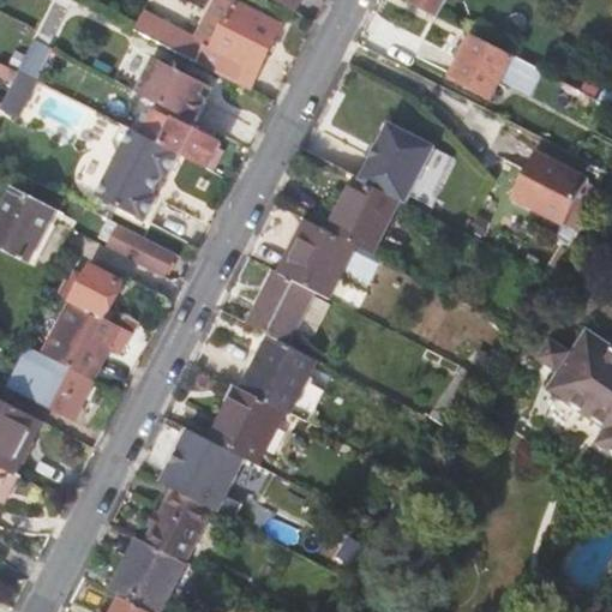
[(53,0),(17,71),(33,78),(72,0),(53,0)]
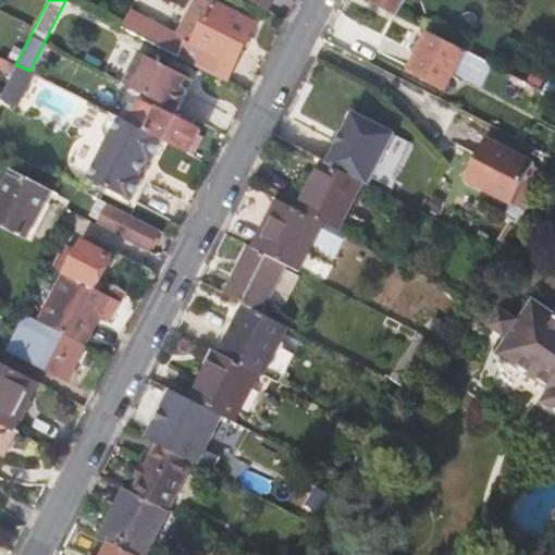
[(126,9),(118,26),(224,81),(254,23),(210,0),(195,0),(176,35),(126,9)]
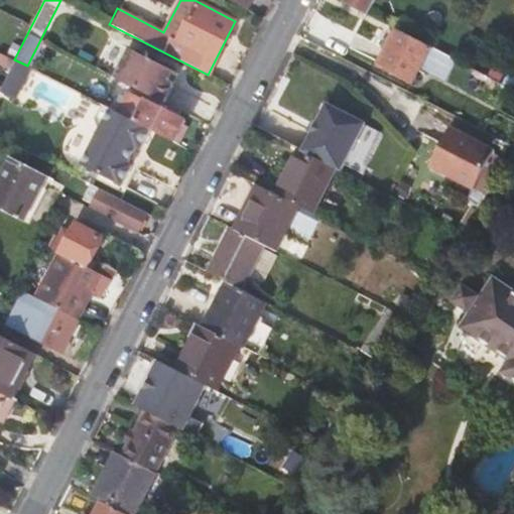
[(228,0),(247,10),(252,0),(228,0)]
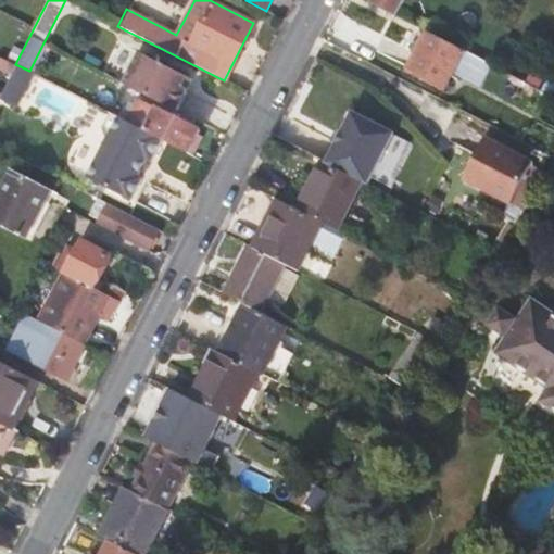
[(373,0),(372,2),(395,14),(402,0),(373,0)]
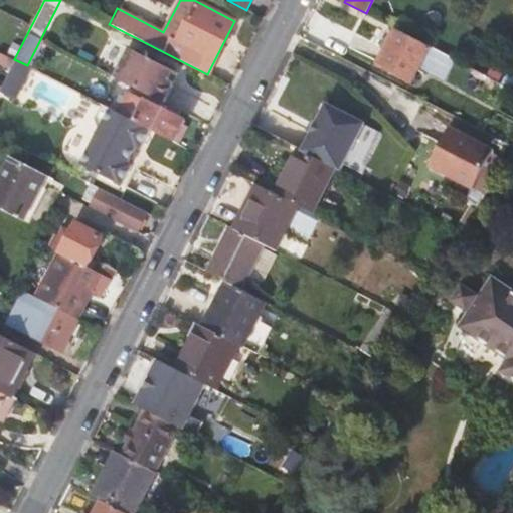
[(376,63),(408,80),(428,45),(395,28),(376,63)]
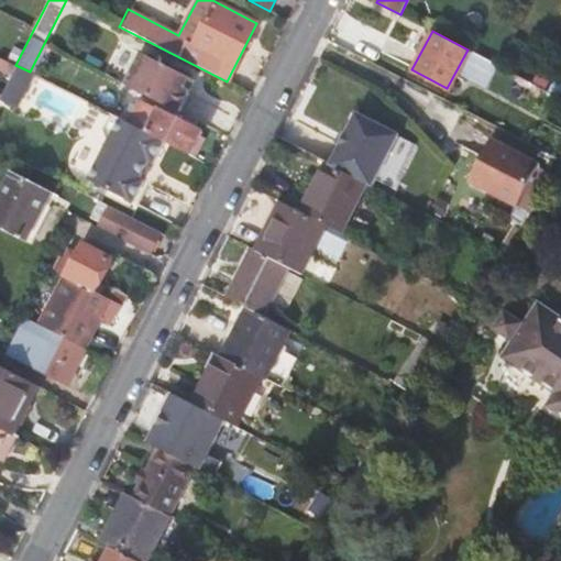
[(187,89),(183,87),(188,76),(140,52),(123,84),(176,111),(187,89)]
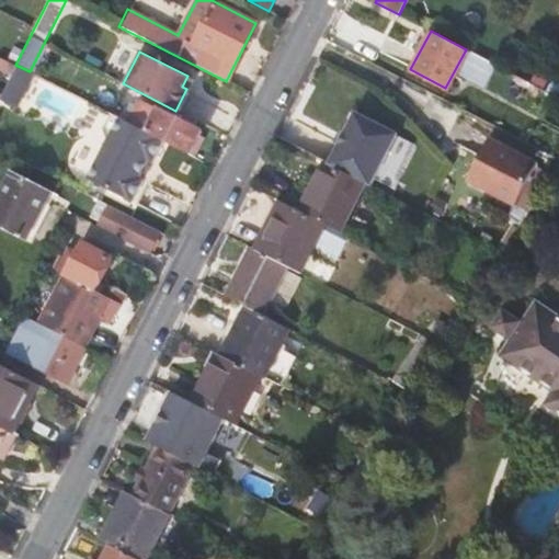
[(0,71),(9,77),(15,65),(0,56),(0,71)]
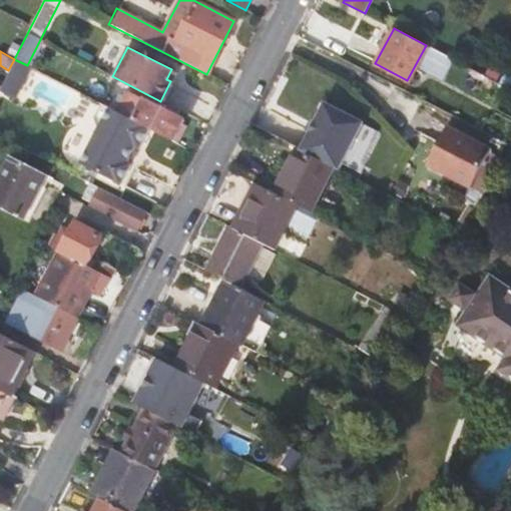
[(12,97),(28,66),(27,65),(14,59),(8,70),(0,85),(0,90),(12,97)]
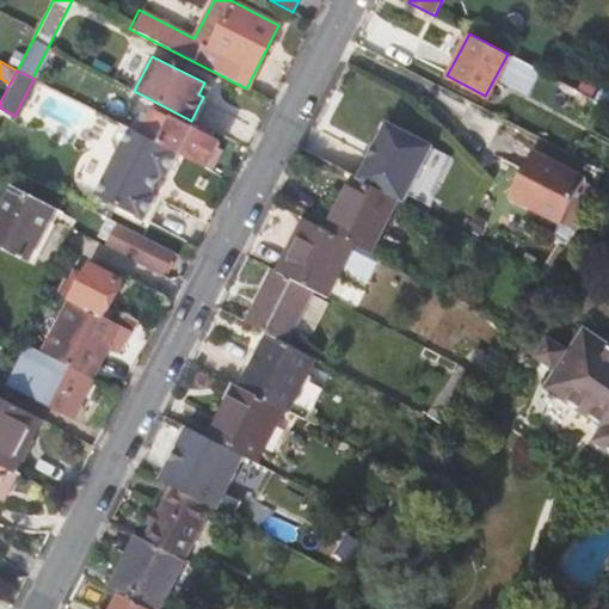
[(203,97),(209,86),(204,82),(198,94),(203,97)]
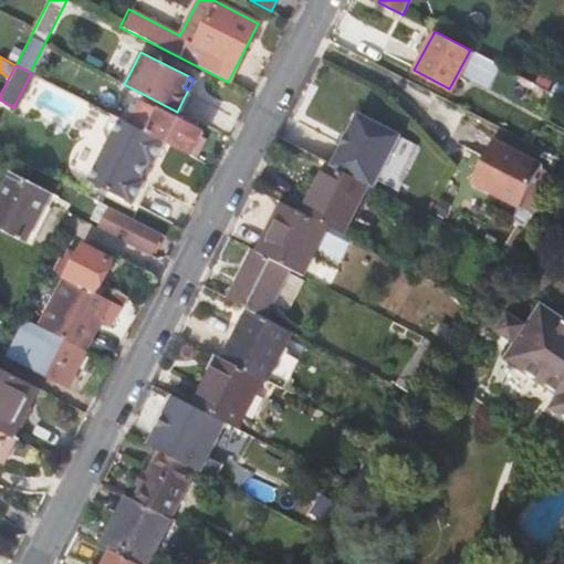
[(563,98),(563,83),(556,80),(550,92),(563,98)]
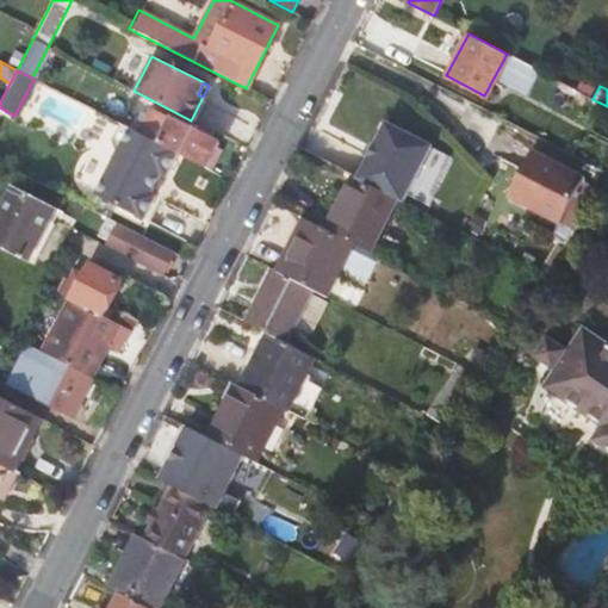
[(172,118),(155,110),(143,135),(159,143),(172,118)]
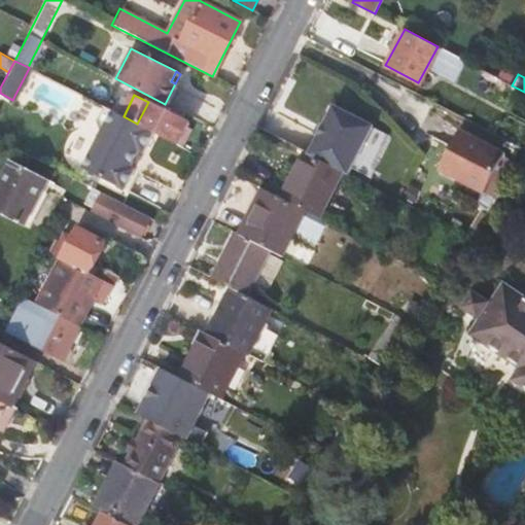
[(189,123),(148,102),(137,124),(151,131),(182,147),(191,129),(187,127),(189,123)]
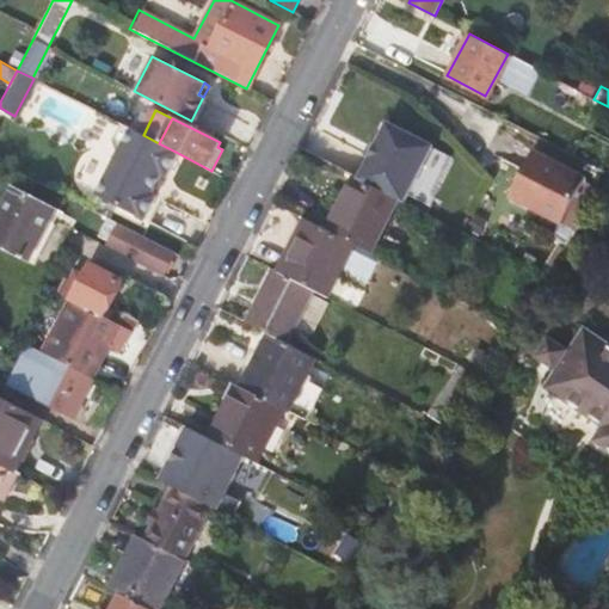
[(403,201),(410,188),(426,196),(450,154),(423,140),(423,141),(387,122),(357,177),(394,197),(403,201)]
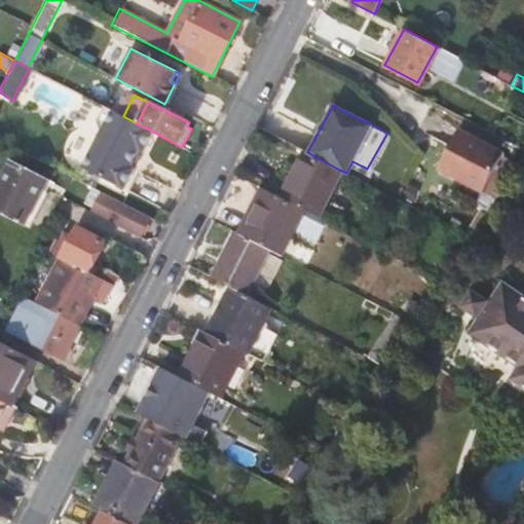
[(137,149),(141,151),(151,131),(137,123),(123,116),(103,106),(96,120),(99,129),(101,131),(81,167),(122,188),(133,167),(128,165),(137,149)]
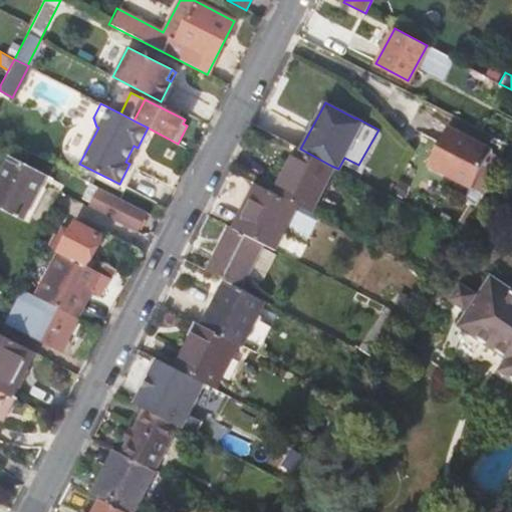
[(424,165),(469,189),(489,149),(445,124),(424,165)]
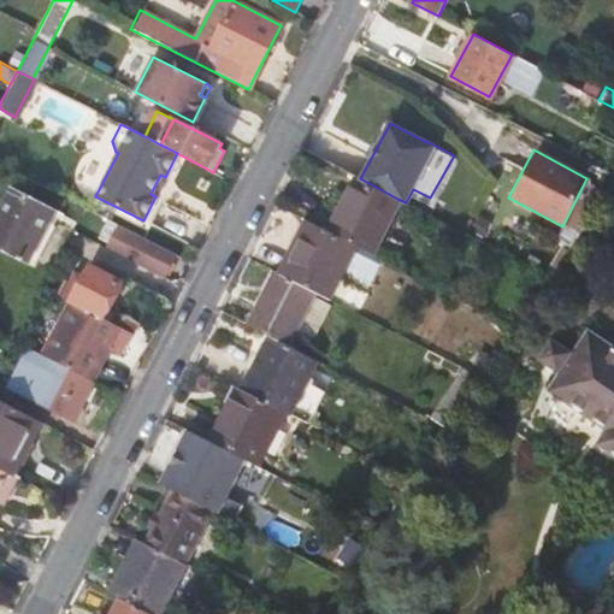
[(370,253),(397,199),(360,178),(356,177),(346,198),(340,195),(323,228),(355,244),(370,253)]
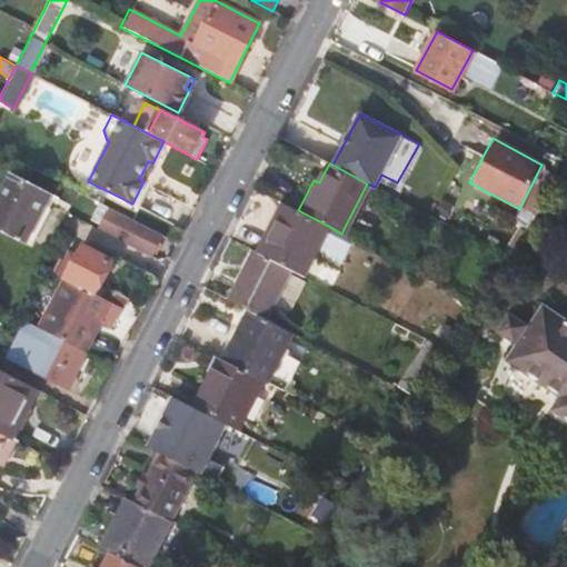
[(0,231),(23,245),(49,194),(9,173),(0,190),(0,231)]
